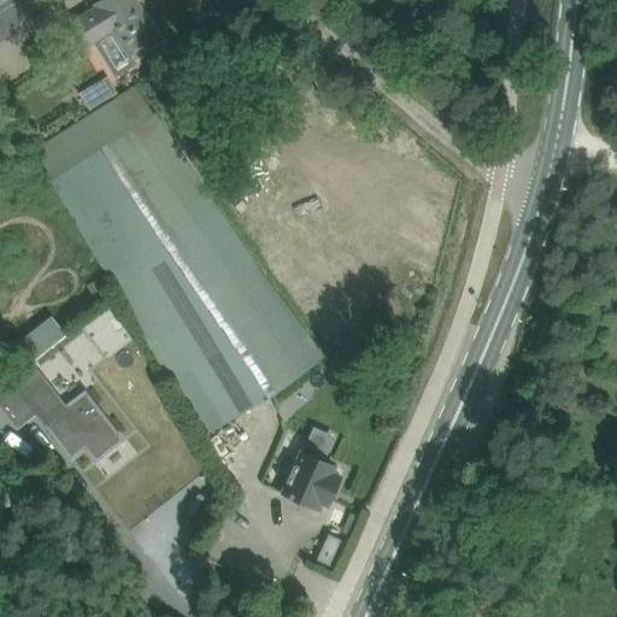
[(0,0),(0,11),(17,0),(0,0)]
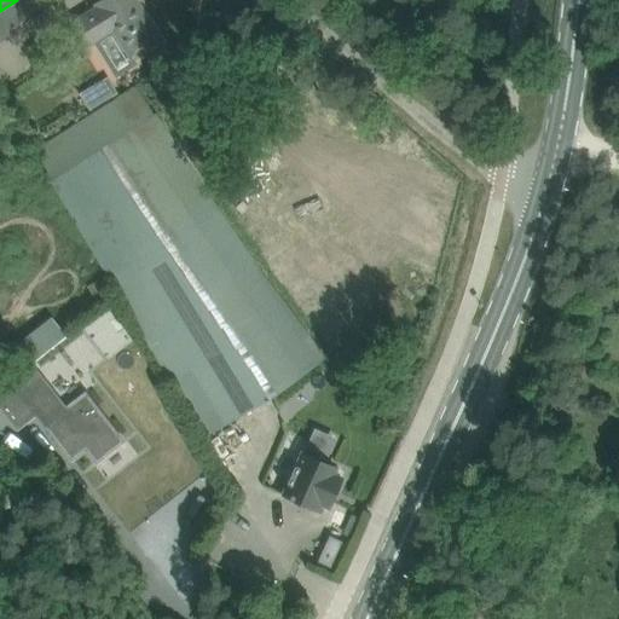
[(0,18),(7,30),(30,17),(19,0),(17,0),(0,11),(0,18)]
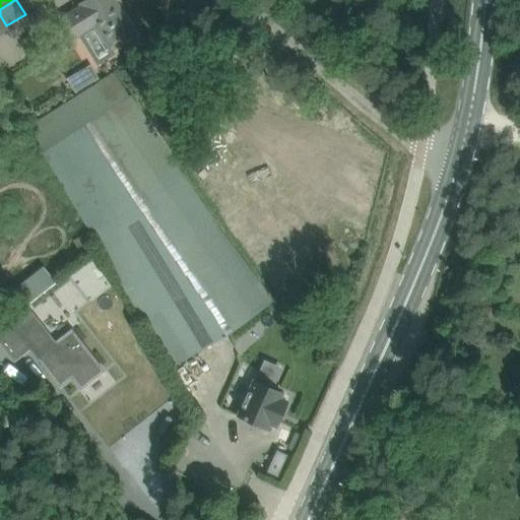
[(135,35),(113,0),(86,0),(81,4),(83,6),(64,18),(75,38),(94,25),(110,50),(135,35)]
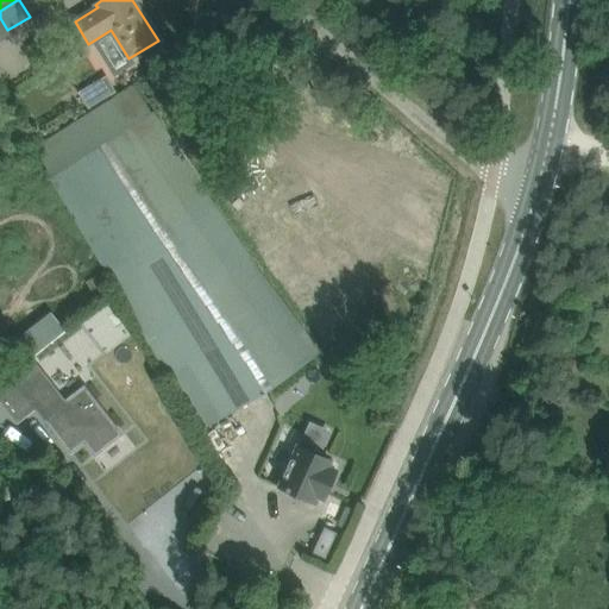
[(88,107),(114,90),(106,77),(81,94),(88,107)]
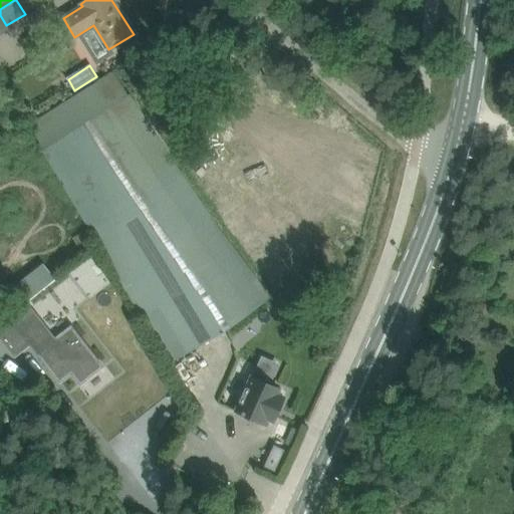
[(213,215),(113,73),(30,123),(169,363),(221,332),(234,325),(267,300),(271,296),(213,215)]
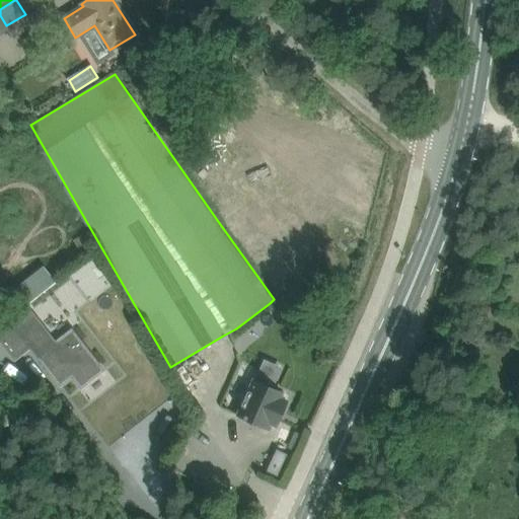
[(91,242),(86,233),(73,240),(78,249),(91,242)]
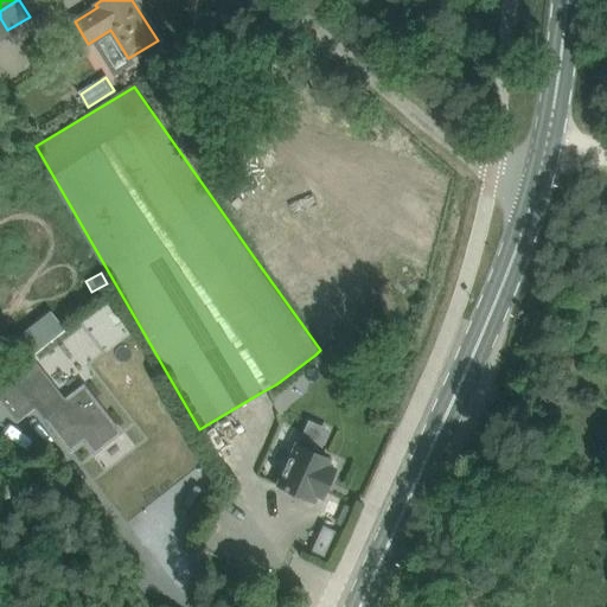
[(51,312),(14,340),(29,359),(65,330),(51,312)]
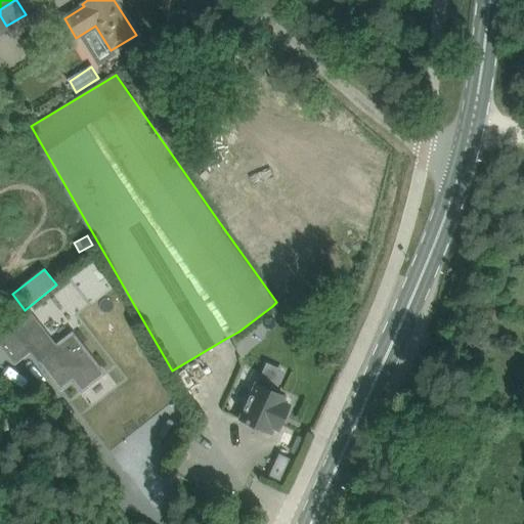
[(31,312),(13,325),(14,326),(33,350),(31,352),(38,360),(60,389),(73,380),(82,391),(104,374),(73,333),(57,345),(31,312)]
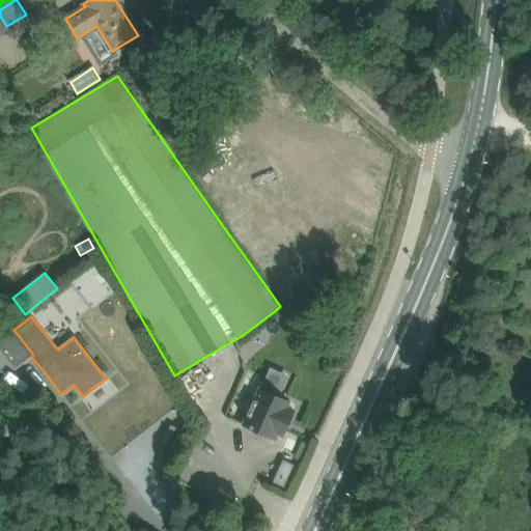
[(14,330),(0,340),(0,350),(15,369),(31,357),(33,355),(15,331),(14,330)]
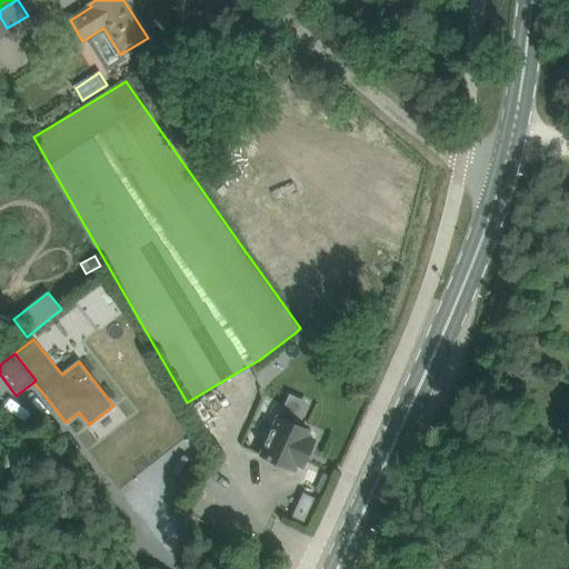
[(279,417),(261,455),(291,468),(291,467),(292,462),(301,466),(313,439),(306,436),(308,430),(297,425),(301,416),(297,413),(285,408),(280,418),(279,417)]
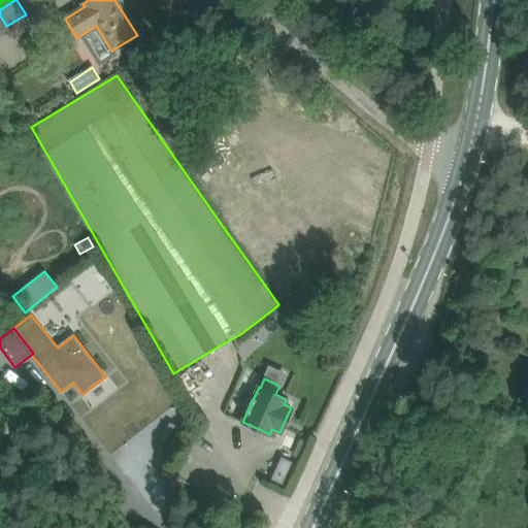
[(281,457),(270,480),(282,485),(292,462),(281,457)]
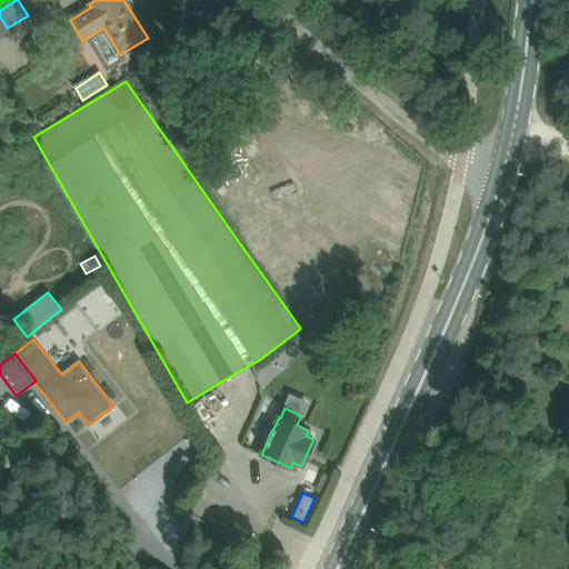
All buildings are outlined.
